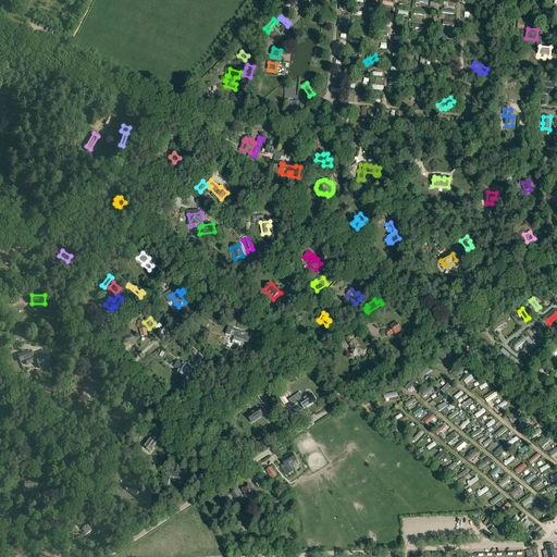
[(358,327),(363,332),(370,324),(363,320),(358,327)]
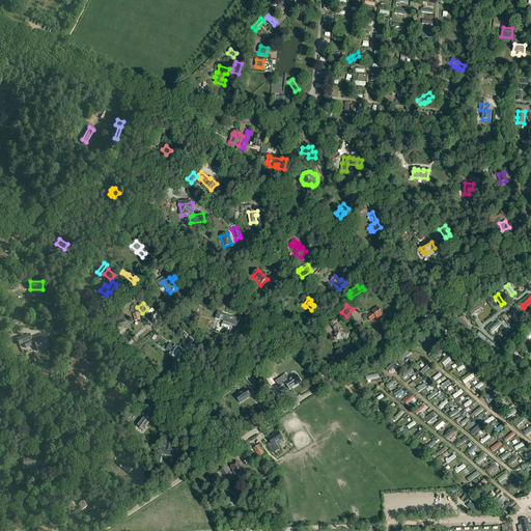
[(478,305),(469,312),(471,315),(481,308),(478,305)]
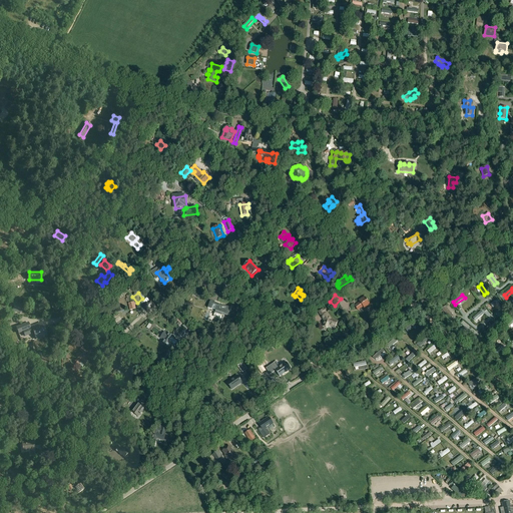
[(358,310),(363,306),(364,308),(369,304),(365,298),(360,302),(361,303),(355,307),(358,310)]
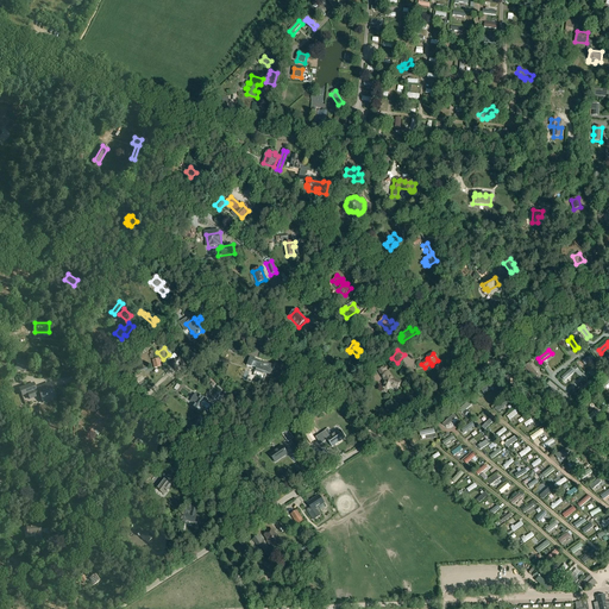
[(594,359),(591,356),(582,363),(585,366),(594,359)]
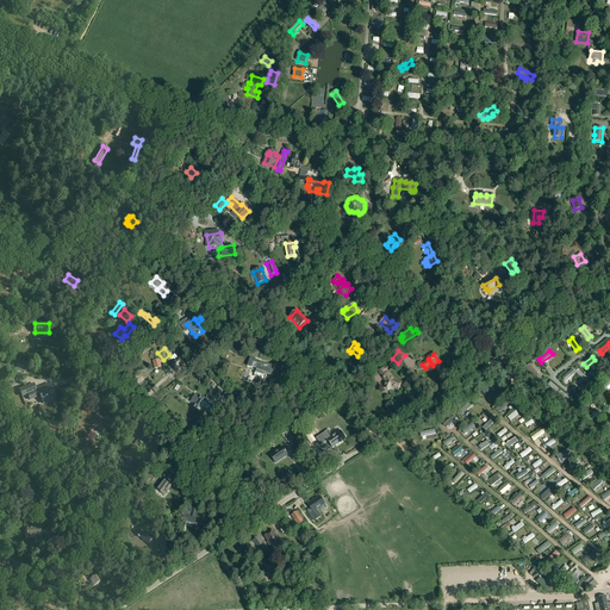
[(180,358),(172,365),(179,374),(187,367),(180,358)]
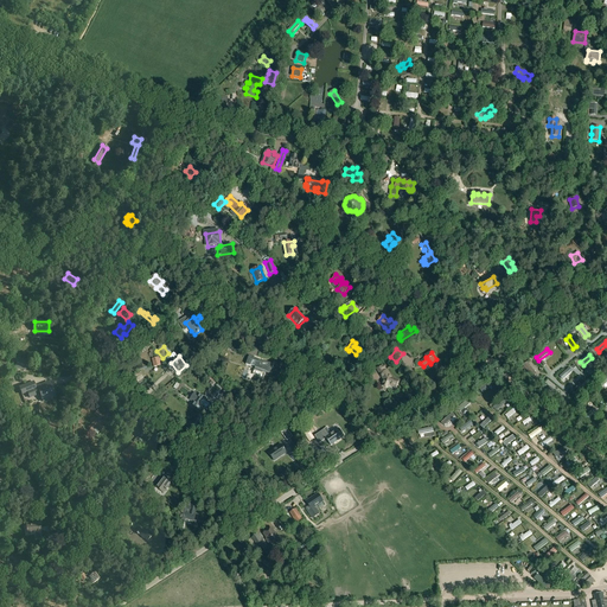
[(274,365),(249,357),(246,365),(250,366),(250,365),(255,368),(270,374),(274,365)]
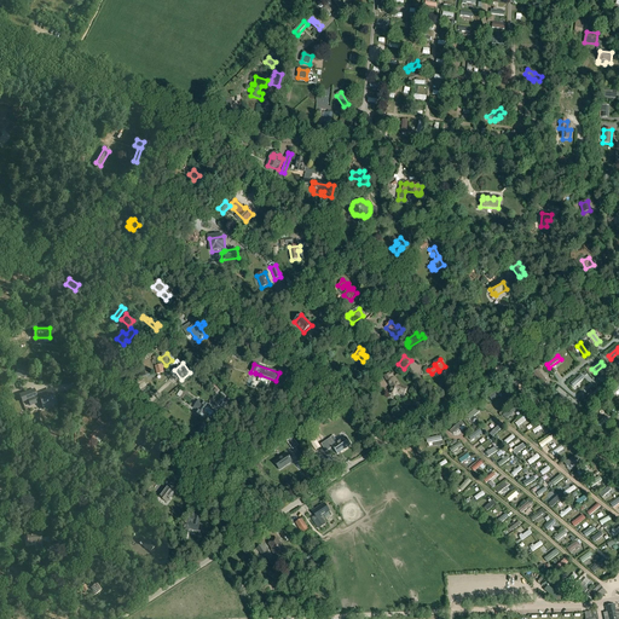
[(28,369),(17,368),(16,377),(27,377),(28,369)]
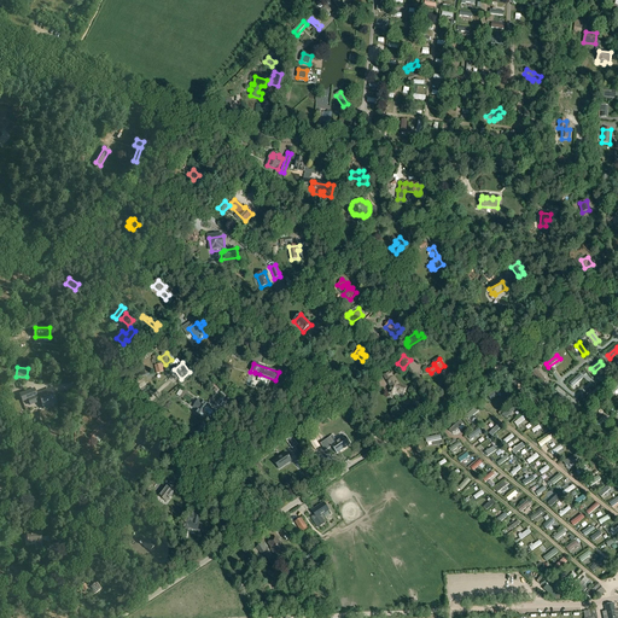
[(532,373),(542,385),(546,382),(536,371),(532,373)]
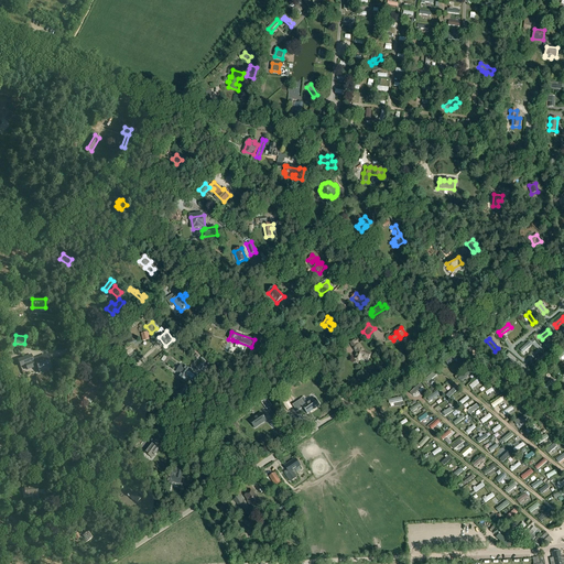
[(360,360),(361,357),(368,360),(371,354),(364,350),(357,340),(356,340),(355,340),(349,344),(357,355),(355,358),(360,360)]
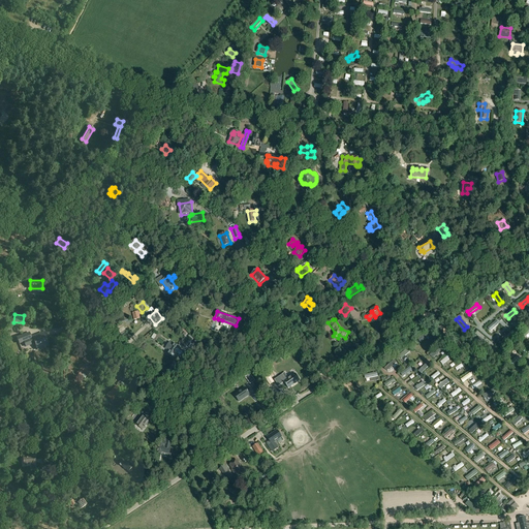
[(488,329),(491,332),(499,324),(496,321),(488,329)]
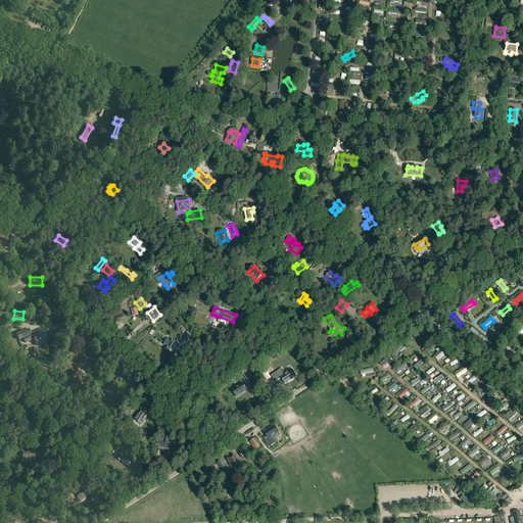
[(518,319),(510,326),(512,329),(520,322),(518,319)]
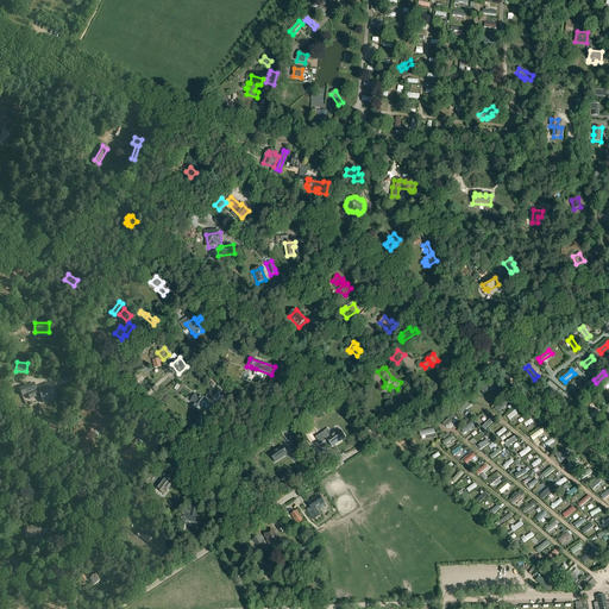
[(481,390),(484,394),(495,385),(493,382),(481,390)]
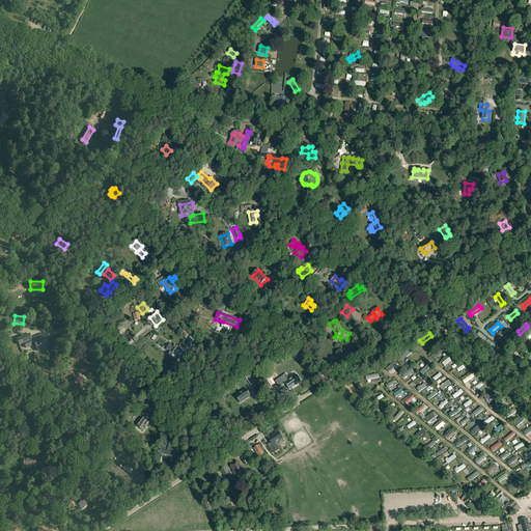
[(38,337),(33,339),(32,340),(30,334),(17,339),(19,342),(22,340),(23,343),(24,343),(26,347),(35,344),(37,344),(40,352),(45,350),(44,348),(49,346),(47,342),(46,342),(45,338),(39,340),(38,337)]
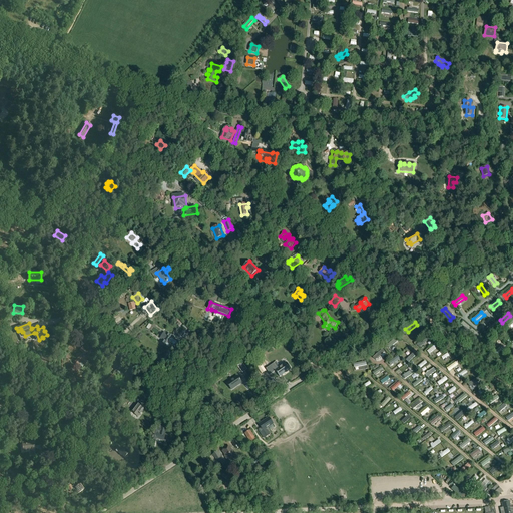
[(487,332),(490,334),(497,327),(494,324),(487,332)]
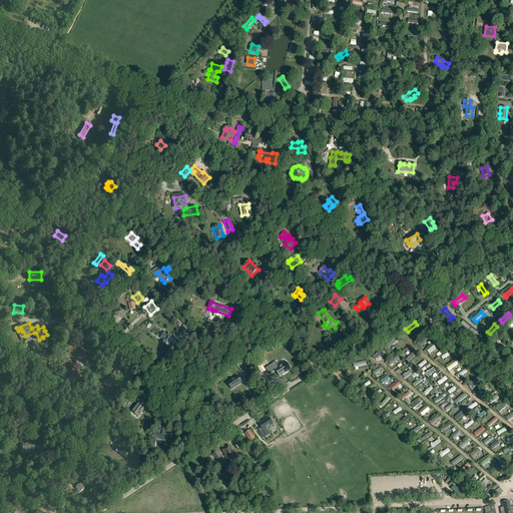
[(462,331),(471,339),(474,335),(464,328),(462,331)]
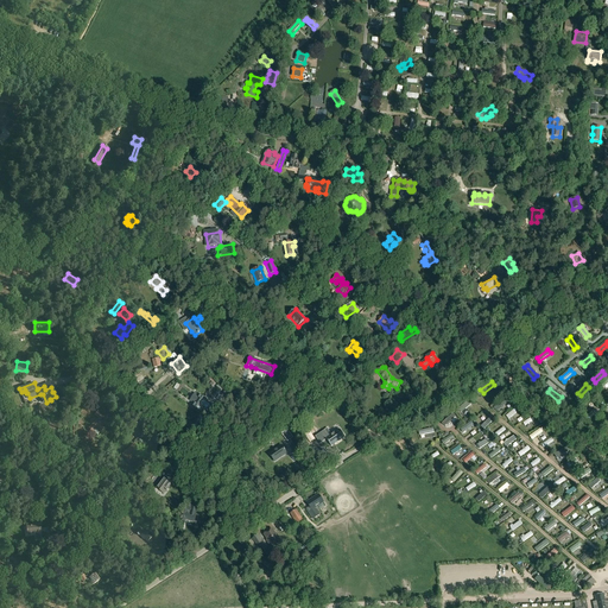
[(230,394),(225,391),(219,401),(225,405),(230,394)]
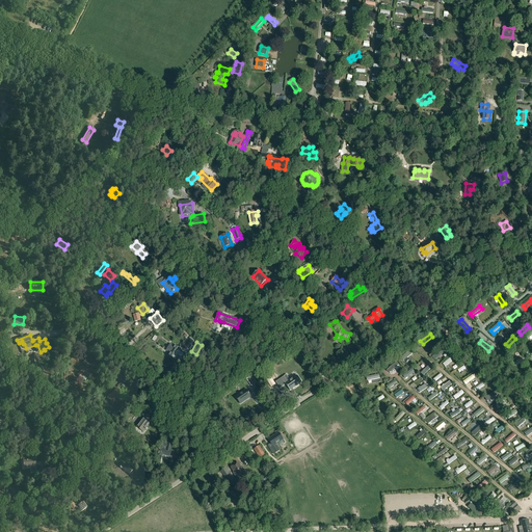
[(168,356),(174,360),(177,355),(180,357),(180,358),(184,361),(187,355),(183,352),(183,353),(179,351),(181,349),(175,346),(174,347),(170,345),(166,350),(170,352),(168,356)]
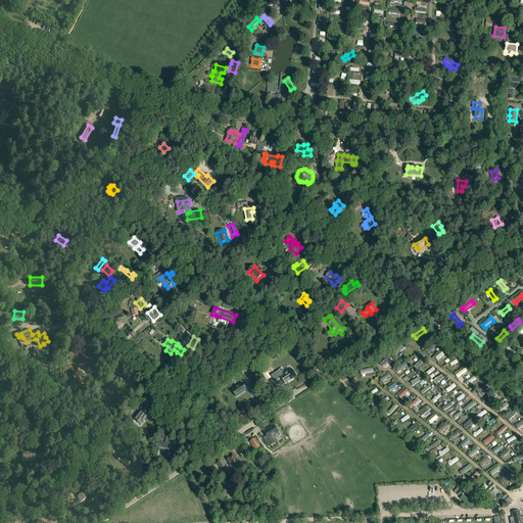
[(394,351),(397,354),(407,346),(403,343),(394,351)]
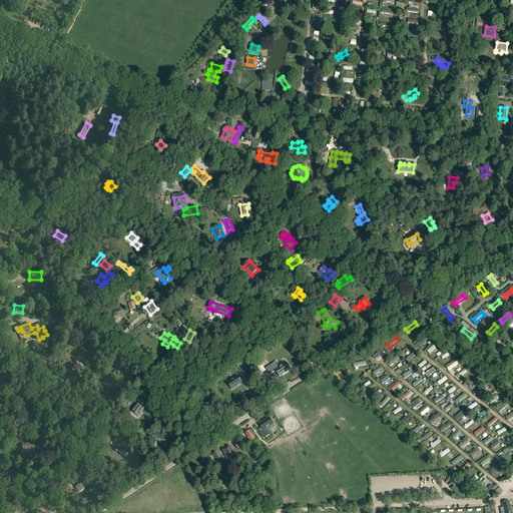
[(417,344),(419,347),(427,340),(425,337),(417,344)]
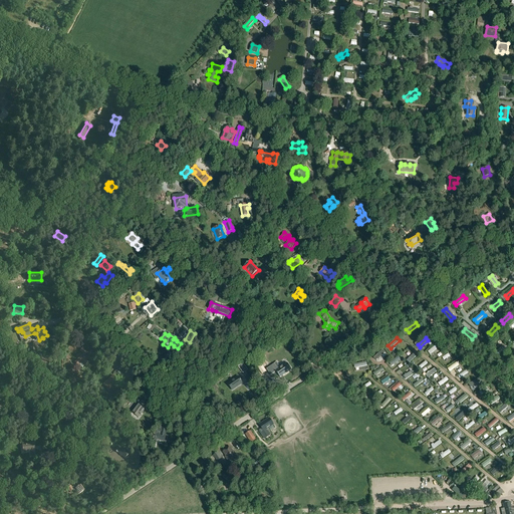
[(506,348),(504,345),(495,354),(498,356),(506,348)]
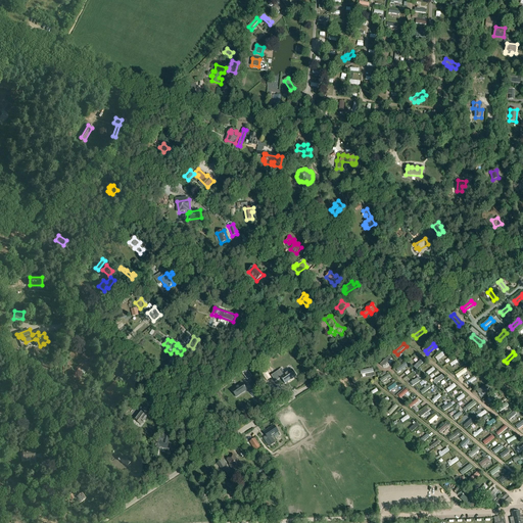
[(437,361),(444,355),(441,352),(435,358),(437,361)]
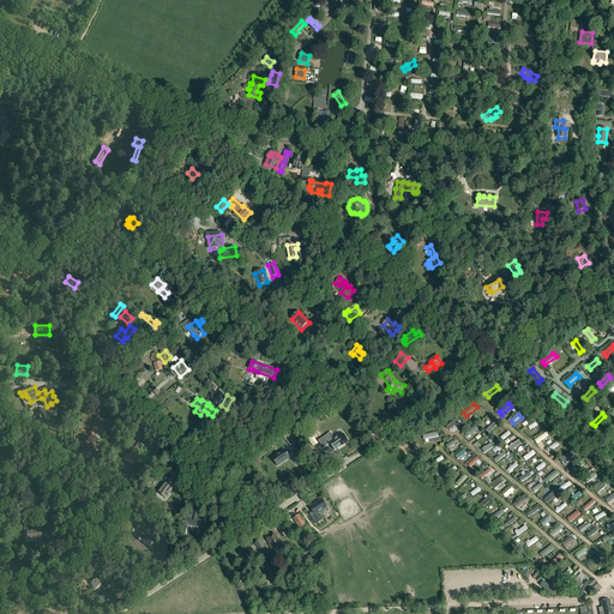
[(101,425),(104,421),(98,415),(95,419),(101,425)]
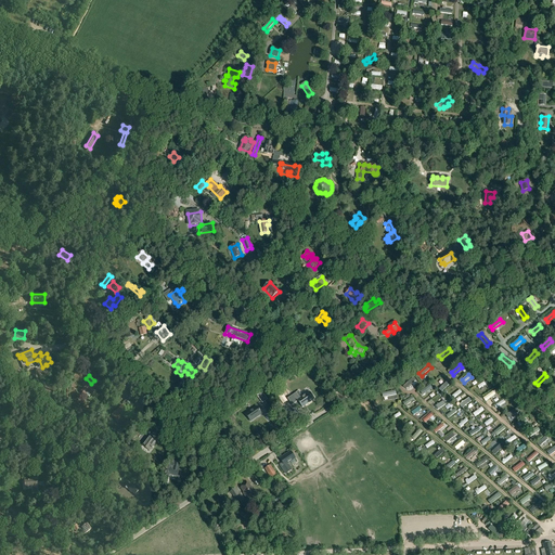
[(415,382),(412,378),(403,387),(405,390),(409,387),(409,388),(412,386),(411,385),(415,382)]
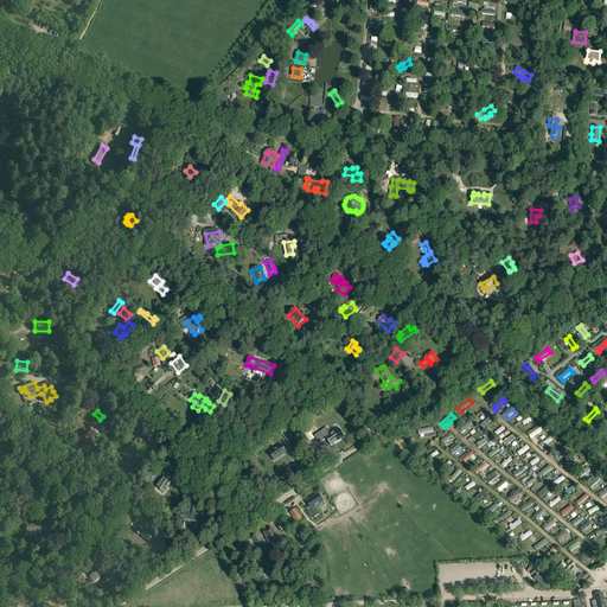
[(606,417),(596,426),(600,429),(606,422),(606,417)]
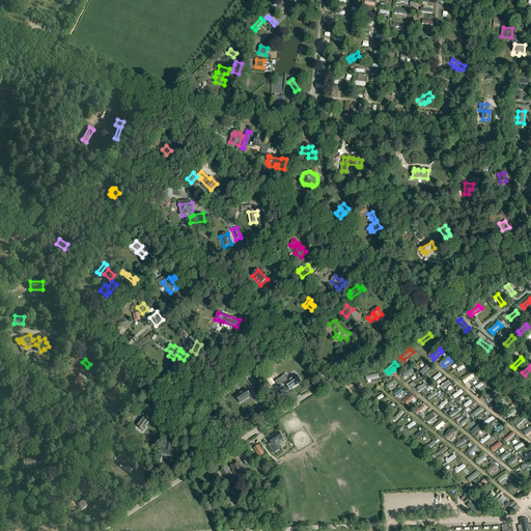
[(90,374),(88,371),(89,371),(85,367),(78,374),(80,378),(84,374),(87,378),(90,374)]
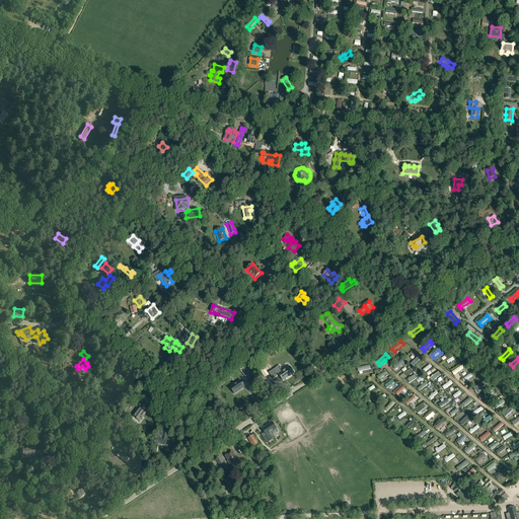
[(409,369),(406,366),(398,372),(400,374),(409,369)]
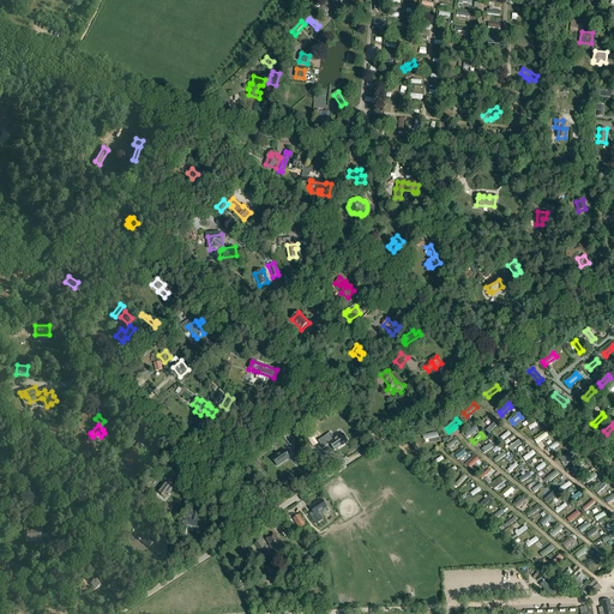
[(296,443),(290,434),(284,439),(290,446),(296,443)]
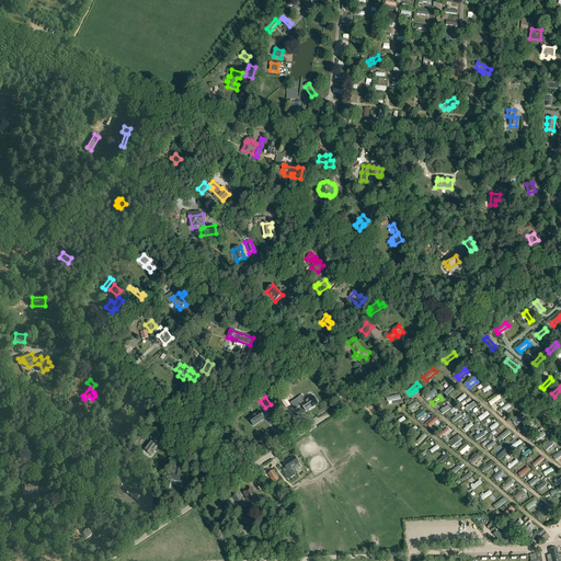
[(491,405),(500,399),(497,397),(489,403),(491,405)]
